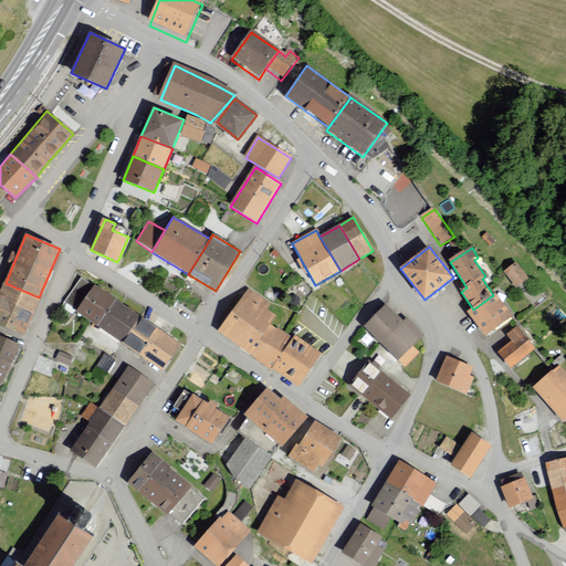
[(503,272),(516,289),(528,279),(516,262),(503,272)]
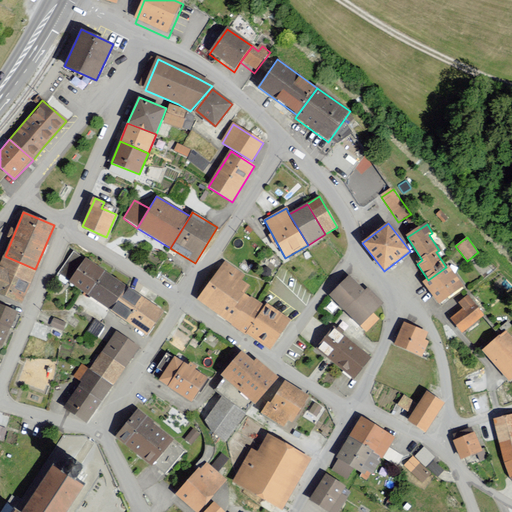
[(5,256),(0,266),(32,279),(35,269),(5,256)]
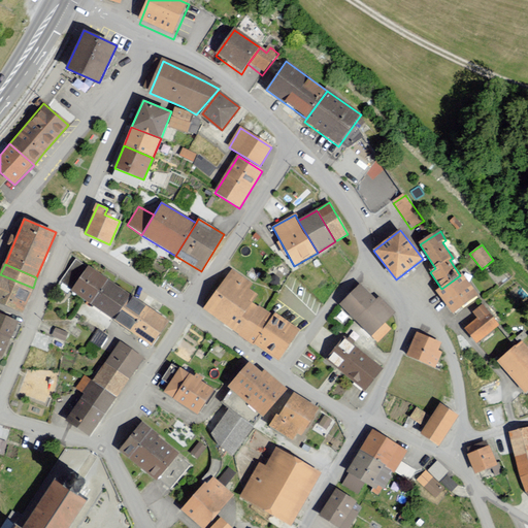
[(88,266),(70,292),(91,305),(108,279),(88,266)]
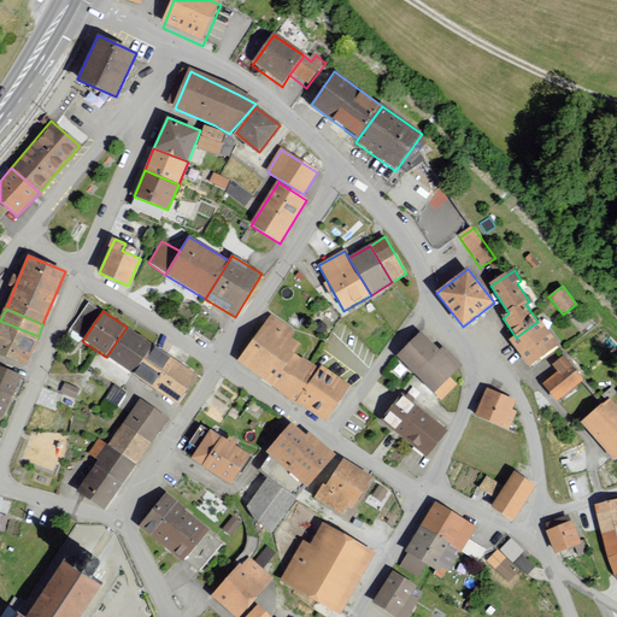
[(271,316),(240,363),(293,399),(315,366),(297,354),(303,346),(291,338),(295,331),(271,316)]
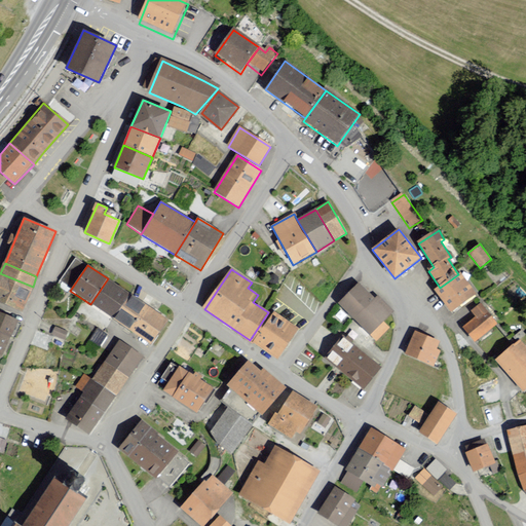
[(0,273),(0,272),(0,302),(22,312),(33,287),(0,273)]
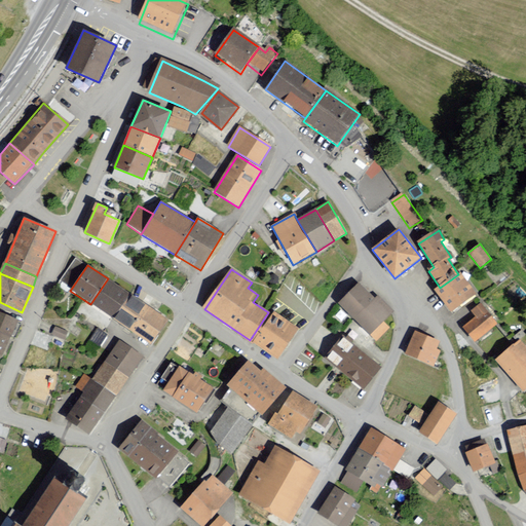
[(435,291),(450,312),(478,294),(462,272),(458,274),(440,288),(435,291)]
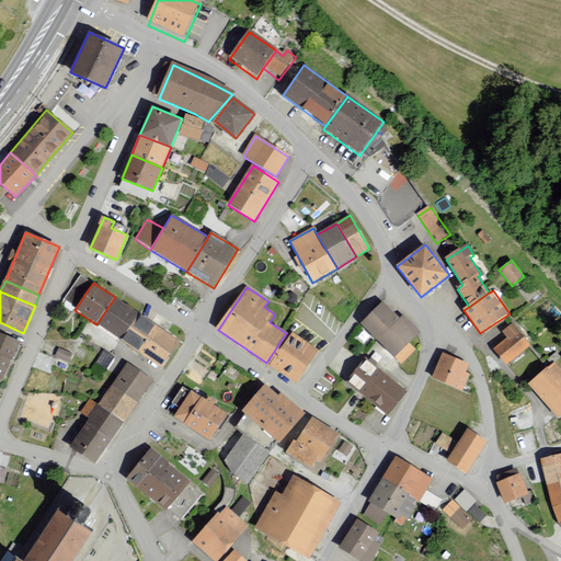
[(96,324),(119,341),(138,313),(115,297),(96,324)]
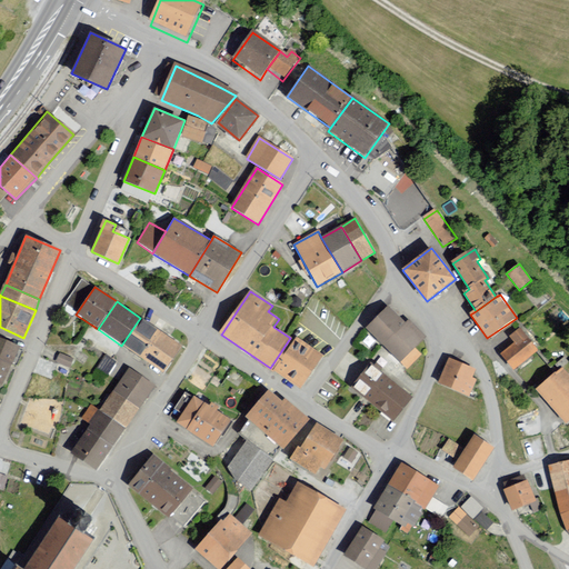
[(365,330),(399,366),(427,339),(409,320),(405,325),(388,307),(365,330)]
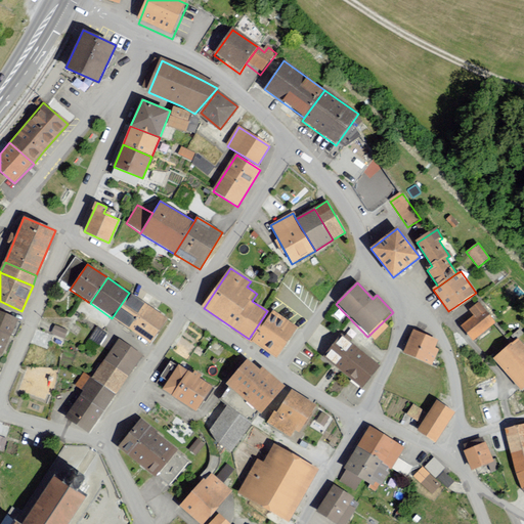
[(112,318),(116,320),(128,330),(145,304),(129,293),(112,318)]
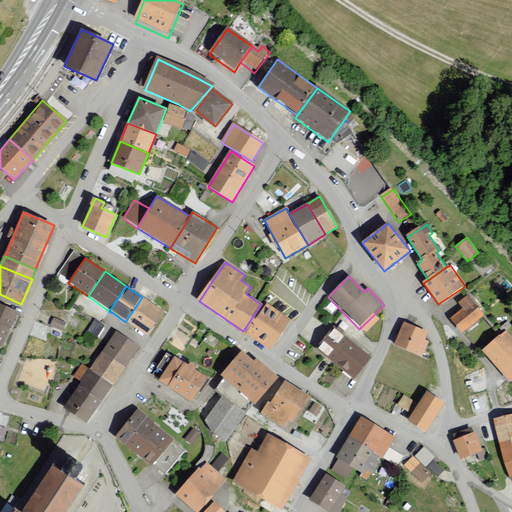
[(125,322),(146,336),(162,310),(142,297),(125,322)]
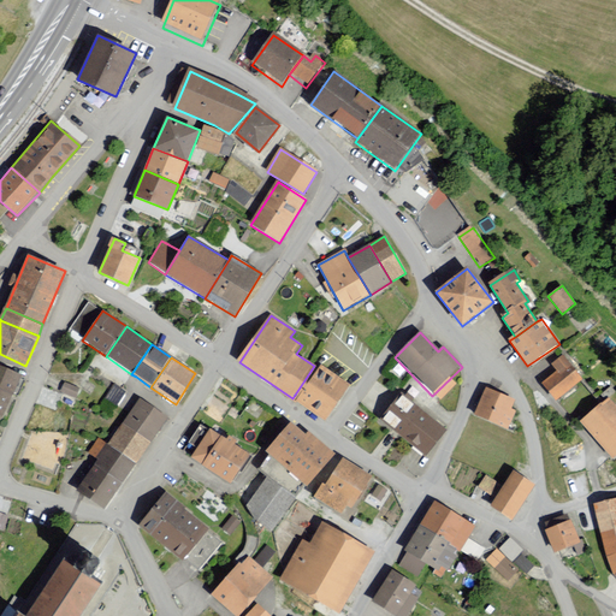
[(543,384),(556,401),(581,381),(563,359),(551,367),(557,374),(543,384)]
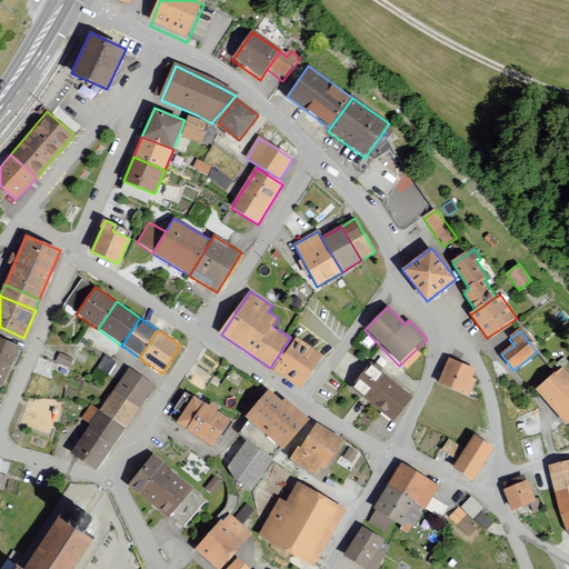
[(298,338),(273,371),(300,390),(323,357),(322,356),(298,338)]
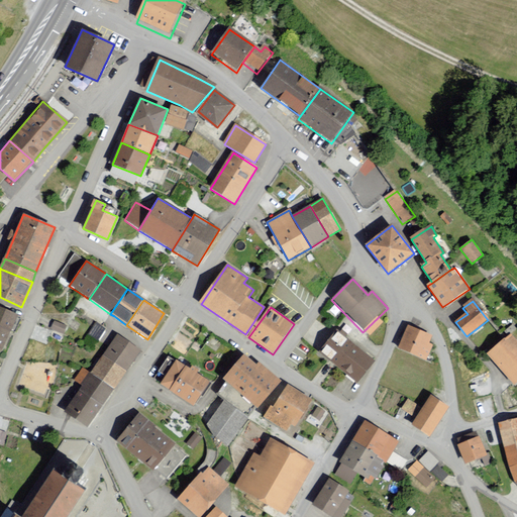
[(0,308),(0,350),(1,351),(16,315),(0,308)]
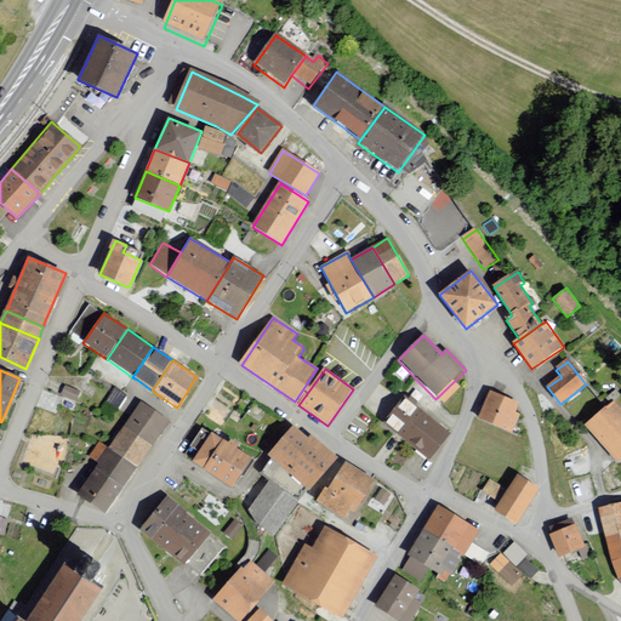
[(67,387),(62,398),(74,403),(79,392),(67,387)]
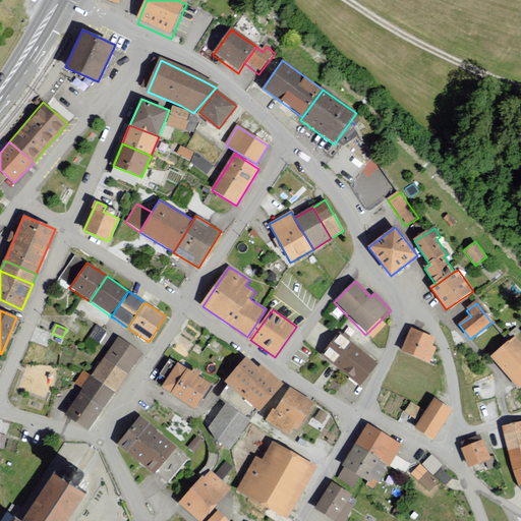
[(95,326),(88,338),(99,345),(106,333),(95,326)]
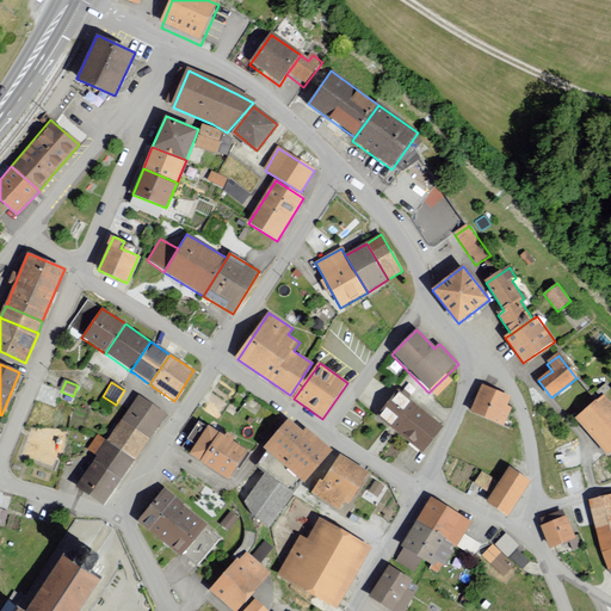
[(483,387),(471,413),(504,426),(512,409),(506,407),(510,399),(483,387)]
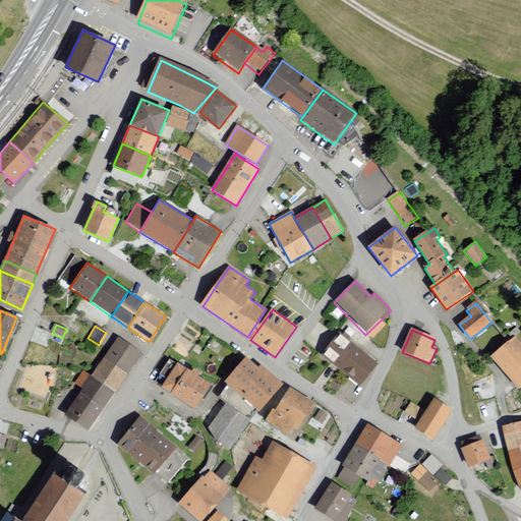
[(322,355),(359,386),(378,362),(341,332),(322,355)]
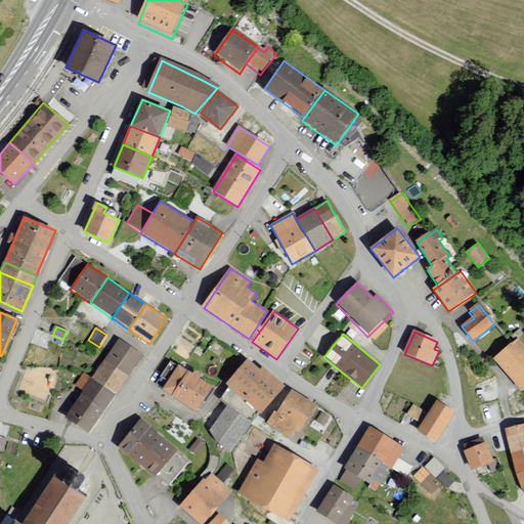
[(105,360),(129,377),(142,356),(119,340),(105,360)]
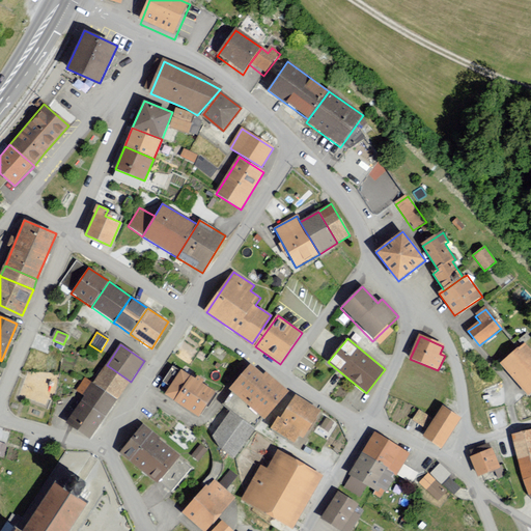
[(500,364),(528,396),(530,393),(530,352),(525,344),(500,364)]
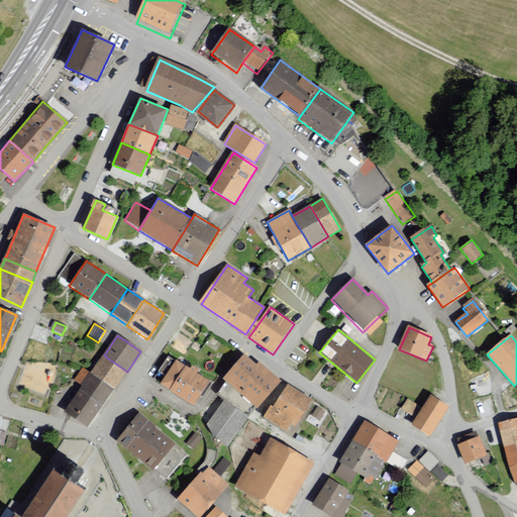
[(222,380),(256,410),(281,383),(260,364),(257,367),(243,354),(222,380)]
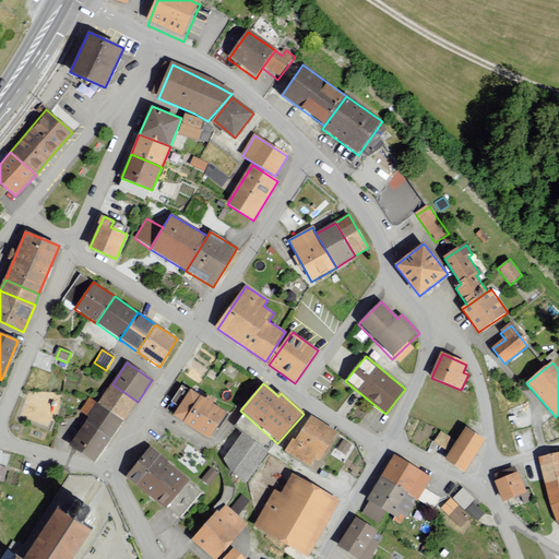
[(98,404),(123,421),(138,402),(113,384),(98,404)]
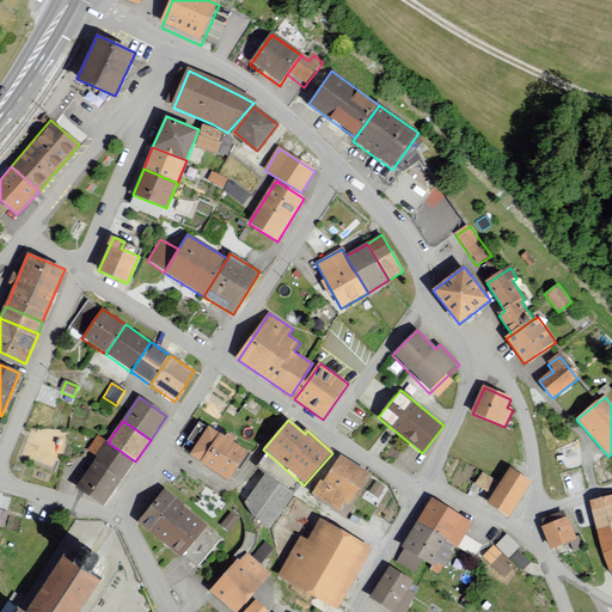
[(210,427),(190,456),(200,463),(220,434),(210,427)]
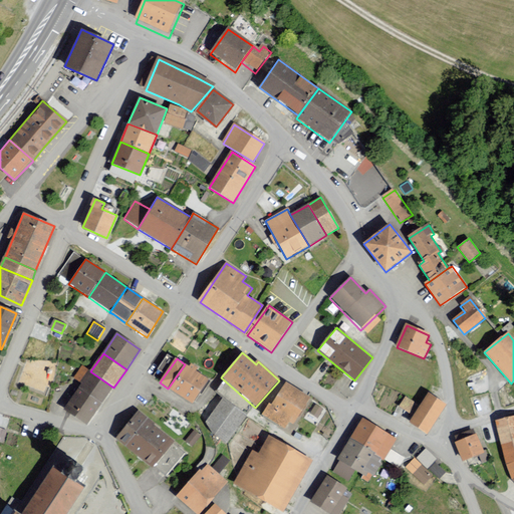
[(168,389),(192,405),(208,380),(185,364),(168,389)]
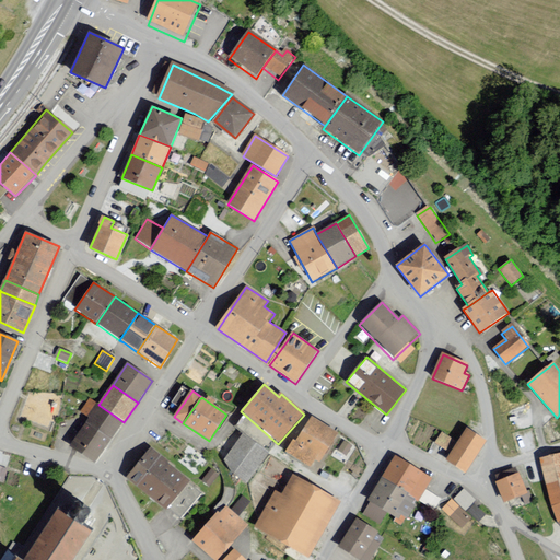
[(90,399),(81,413),(90,419),(98,405),(90,399)]
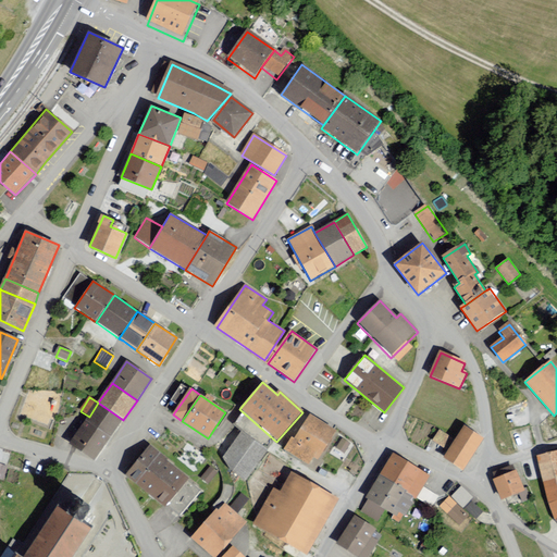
[(86,420),(112,437),(123,420),(98,403),(89,417),(86,420)]
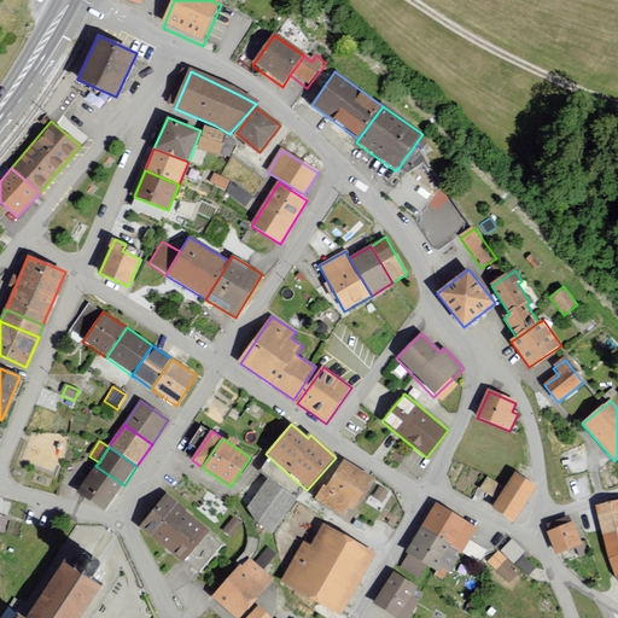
[(315,500),(344,516),(349,507),(354,511),(372,479),(344,464),(328,489),(324,485),(315,500)]
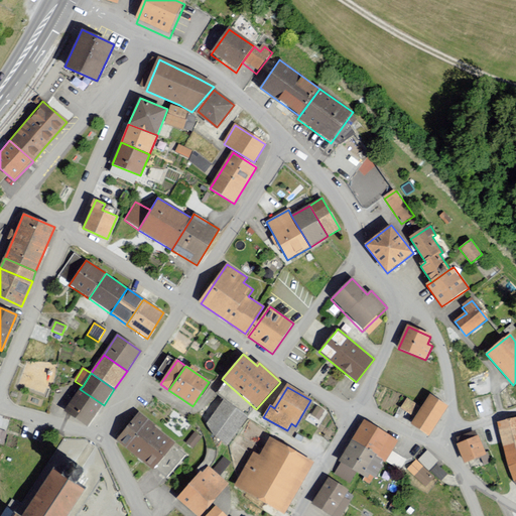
[(66,411),(89,427),(104,405),(80,389),(66,411)]
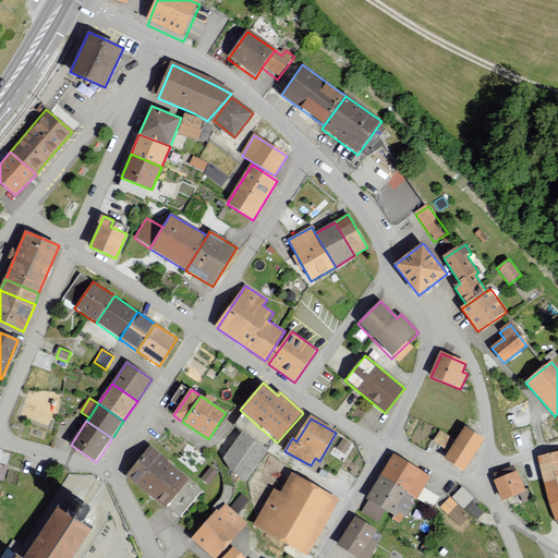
[(465,428),(445,461),(462,473),(484,440),(465,428)]
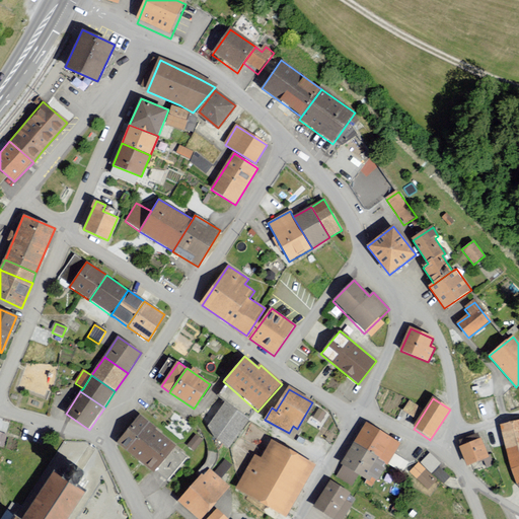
[(225,402),(207,427),(214,439),(228,451),(250,422),(225,402)]
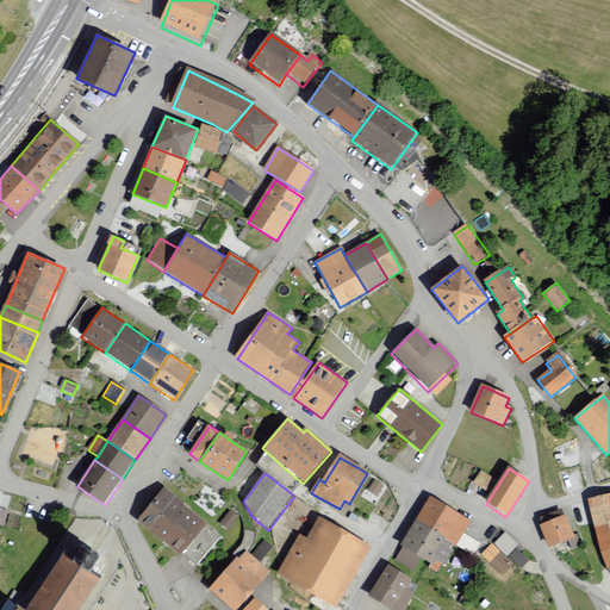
[(162,491),(137,524),(184,560),(186,554),(209,528),(162,491)]
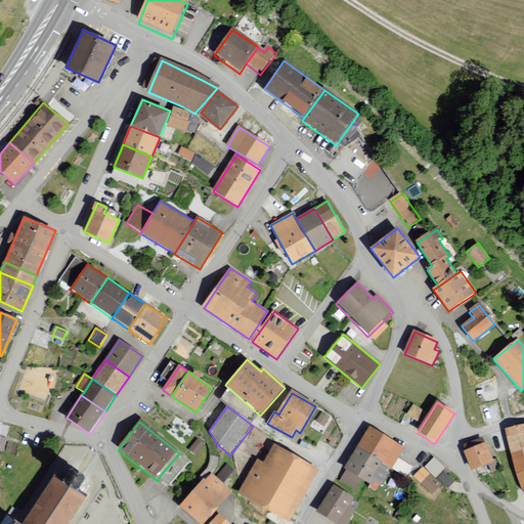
[(523,425),(507,431),(516,473),(523,469),(523,425)]
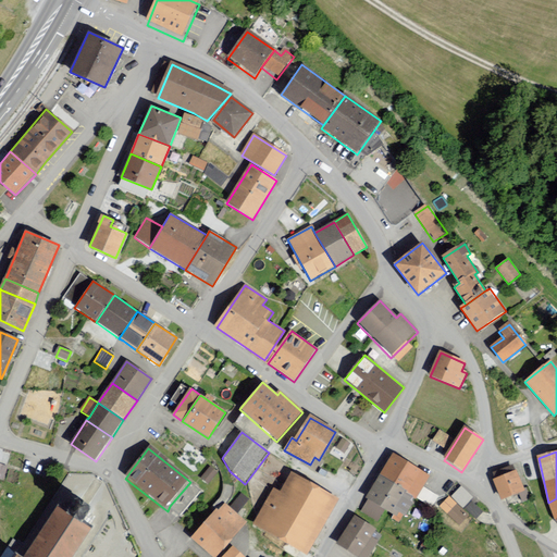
[(410,493),(418,497),(430,477),(392,455),(380,475),(410,493)]
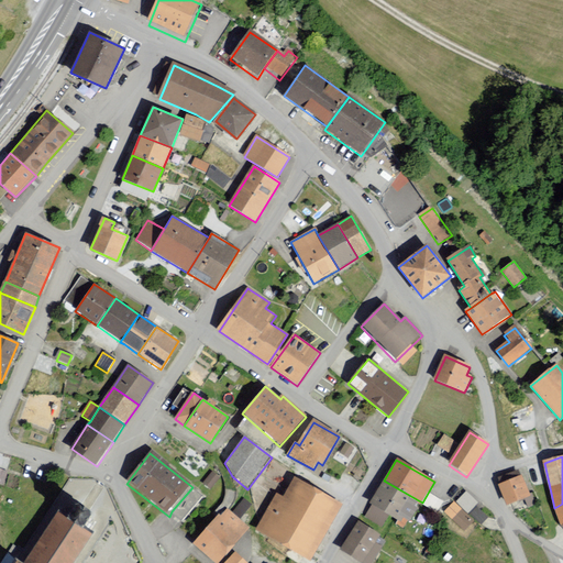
[(0,465),(0,481),(4,483),(10,470),(0,465)]
